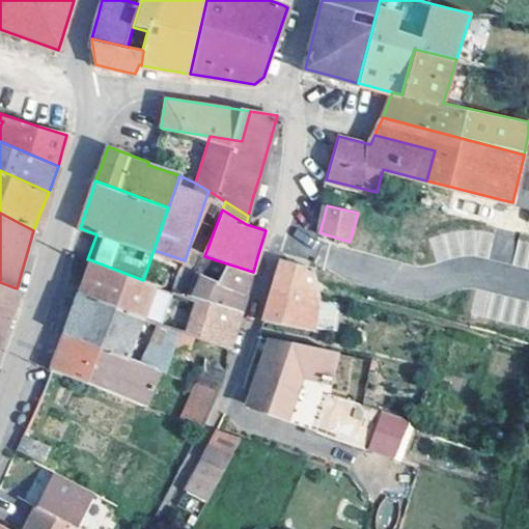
[(142,317),(171,327),(184,293),(188,294),(193,280),(179,275),(185,260),(154,250),(143,280),(155,283),(141,316),(142,317)]
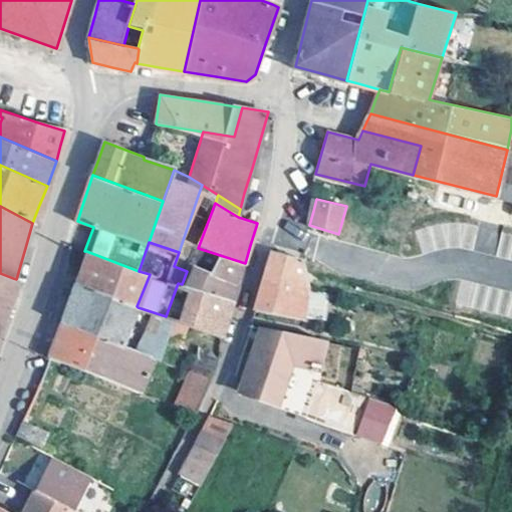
[(188,266),(195,247),(182,243),(179,252),(174,266),(187,271),(188,266)]
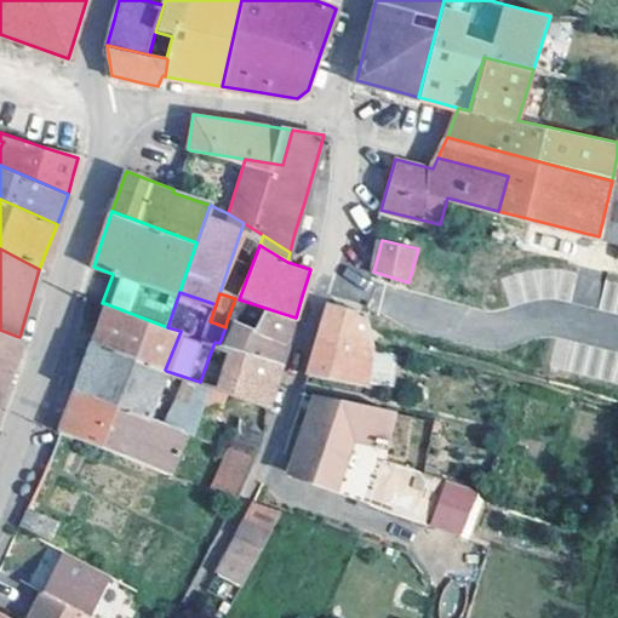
[(239,299),(235,298),(227,321),(289,342),(292,327),(296,318),(239,299)]
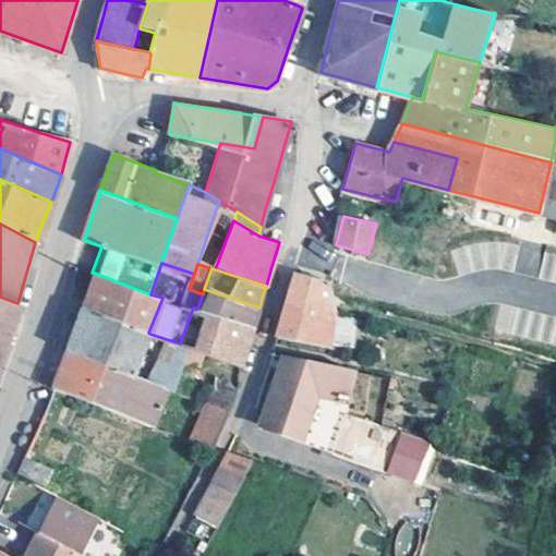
[(88,289),(82,306),(148,333),(162,298),(150,294),(94,273),(88,289)]
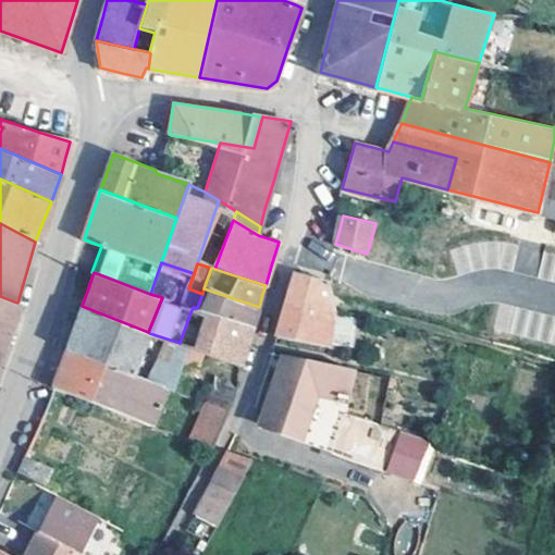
[(312,275),(296,272),(278,335),(334,344),(338,308),(329,280),(312,275)]
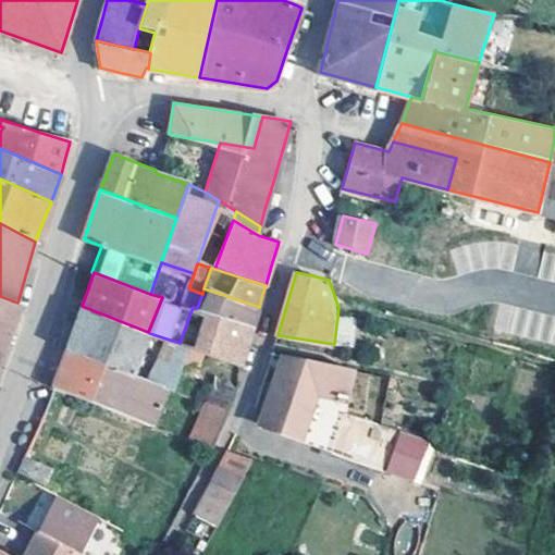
[(197,308),(253,327),(256,317),(259,307),(204,288),(202,294),(197,308)]
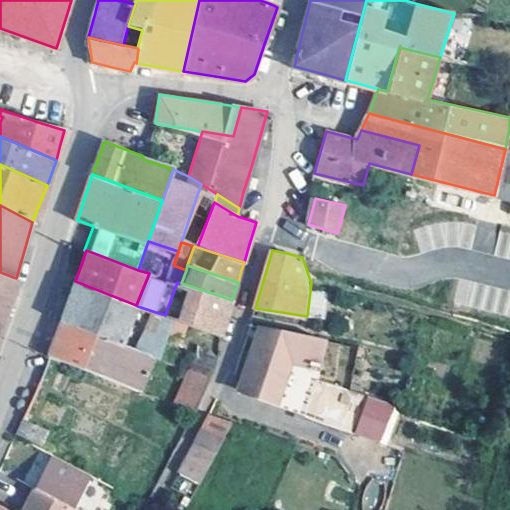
[(20,279),(16,278),(13,277),(0,272),(0,332),(2,327),(8,310),(20,279)]
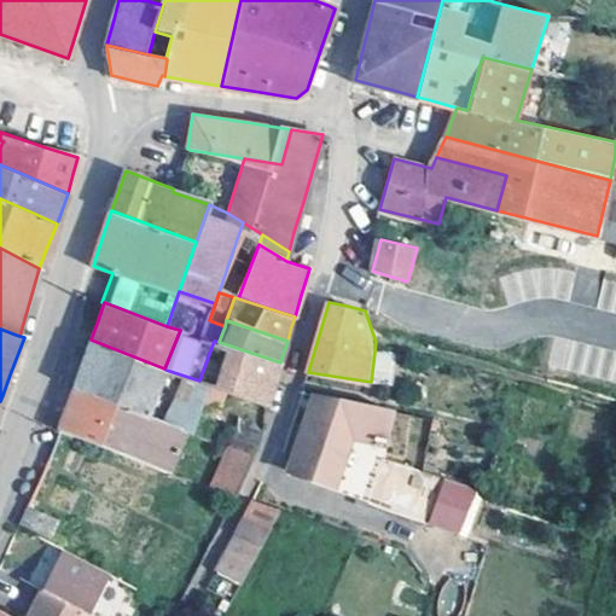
[(192,430),(209,384),(199,381),(166,370),(164,368),(91,340),(83,360),(76,384),(186,428),(192,430)]
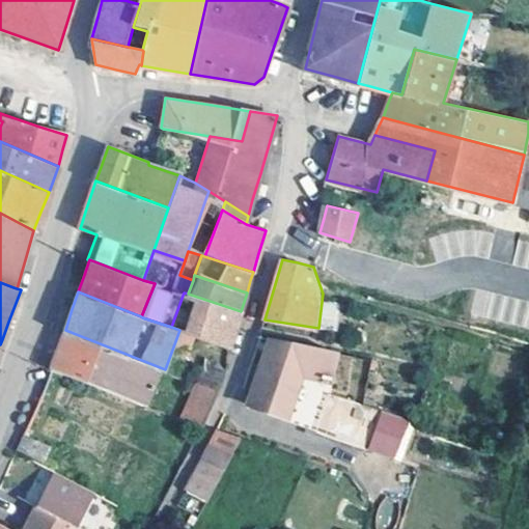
[(171,327),(179,330),(229,347),(241,311),(188,294),(184,293),(171,327)]
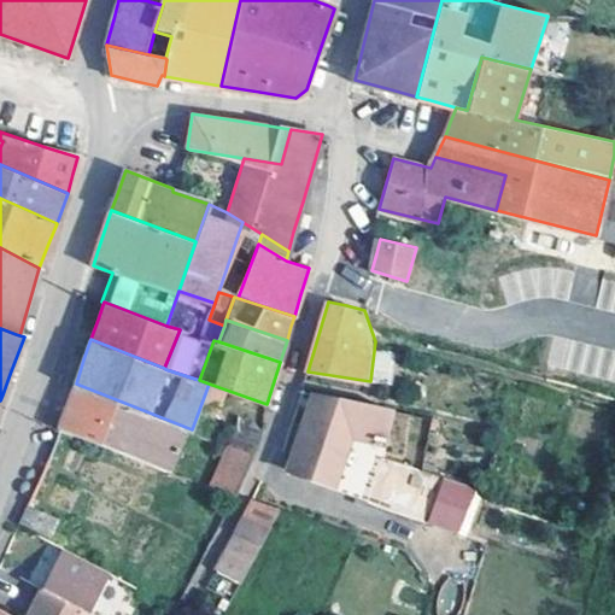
[(169,470),(186,427),(76,384),(66,408),(58,427),(169,470)]
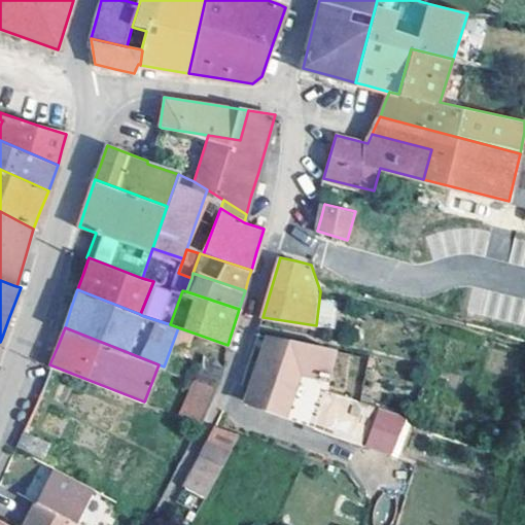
[(331,387),(344,350),(338,349),(275,336),(270,335),(263,354),(248,397),(288,412),(302,376),(331,387)]
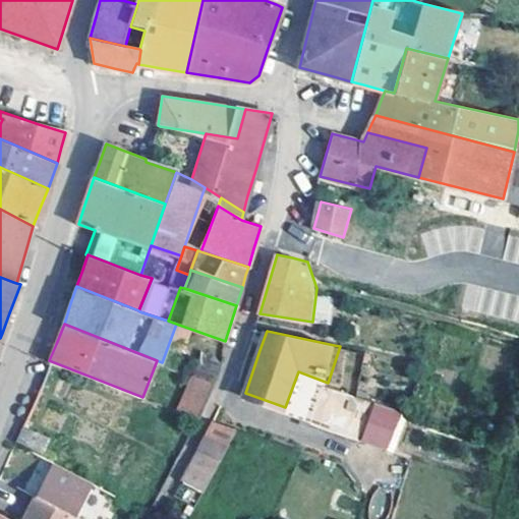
[(193,375),(216,383),(222,362),(212,353),(203,349),(193,375)]
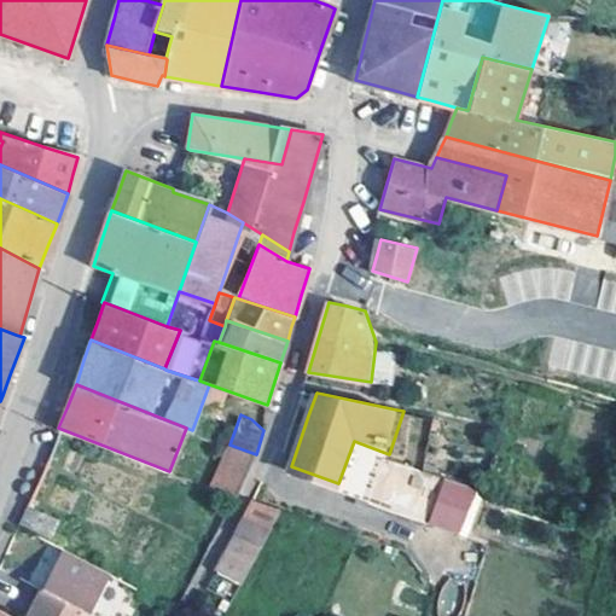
[(389,454),(354,441),(338,483),(291,466),(288,476),(372,504),(389,454)]
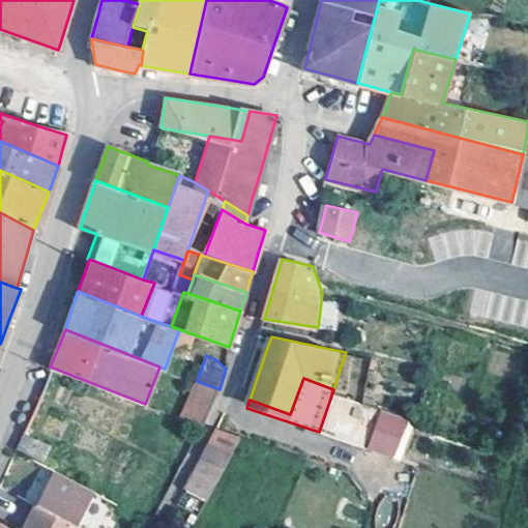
[(201,427),(220,389),(197,381),(189,399),(180,417),(201,427)]
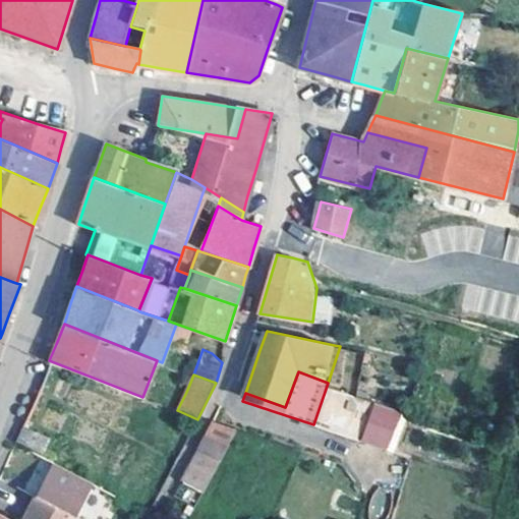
[(206,433),(230,444),(238,427),(213,418),(206,433)]
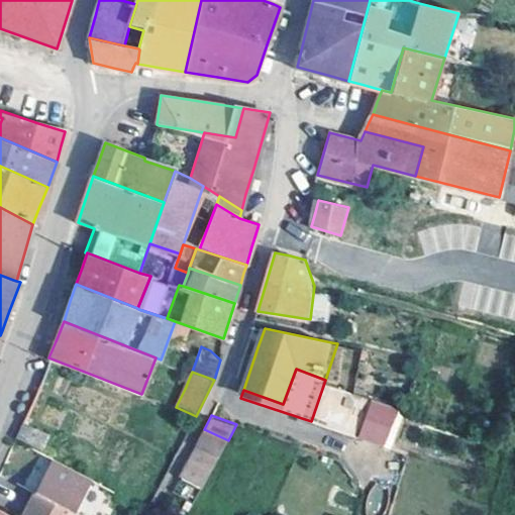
[(48,433),(23,421),(15,437),(40,450),(48,433)]
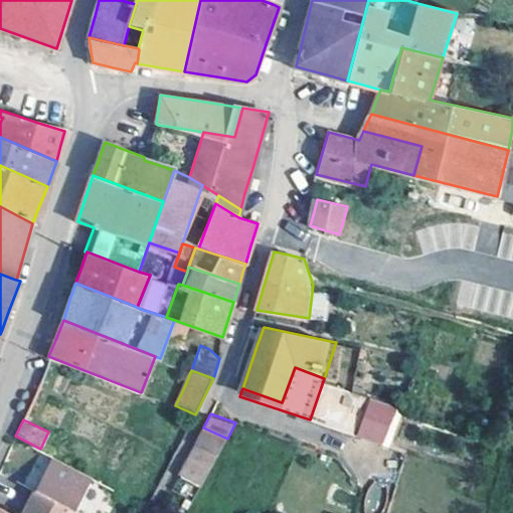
[(195,443),(218,455),(227,439),(203,428),(195,443)]
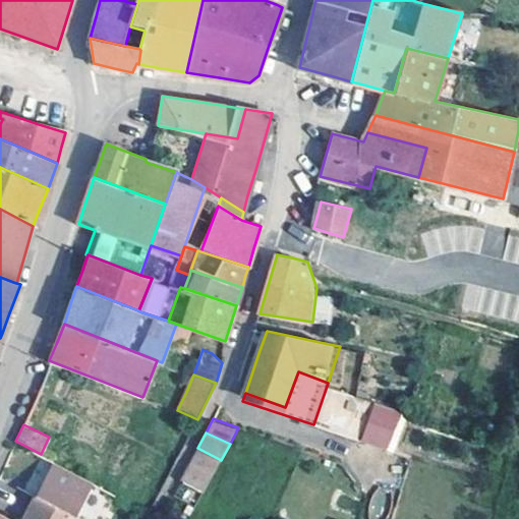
[(221,460),(197,448),(181,477),(185,479),(205,491),(221,460)]
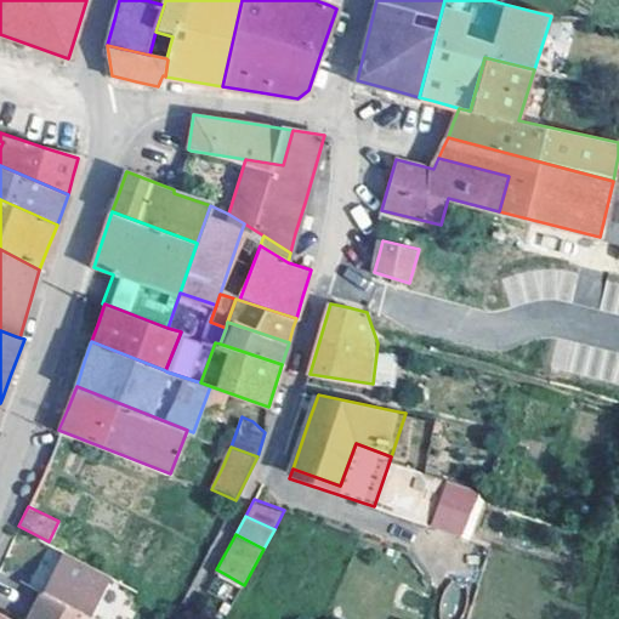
[(91,618),(114,575),(64,550),(51,575),(57,579),(50,594),(44,590),(29,618),(91,618)]
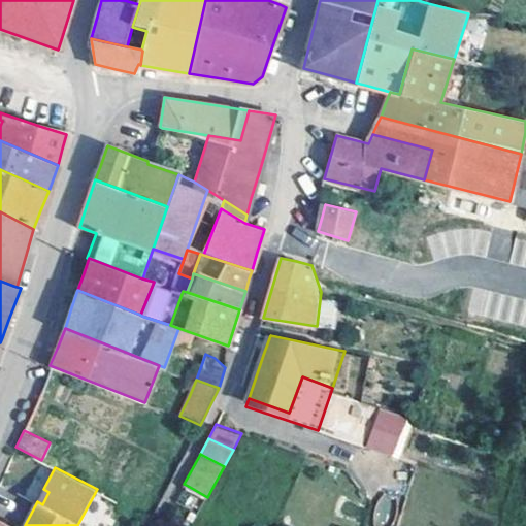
[(207,497),(188,486),(181,501),(200,512),(207,497)]
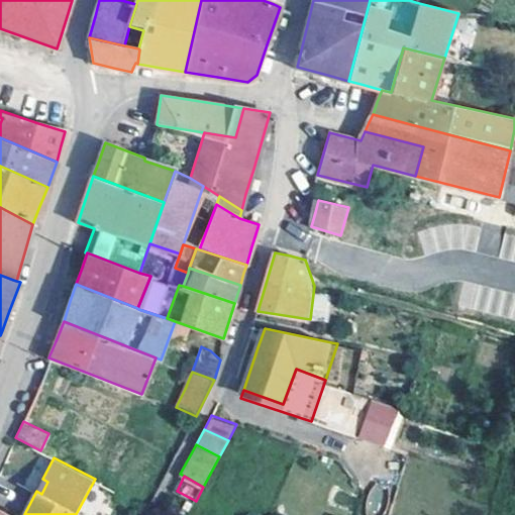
[(47,482),(42,479),(36,491),(41,494),(47,482)]
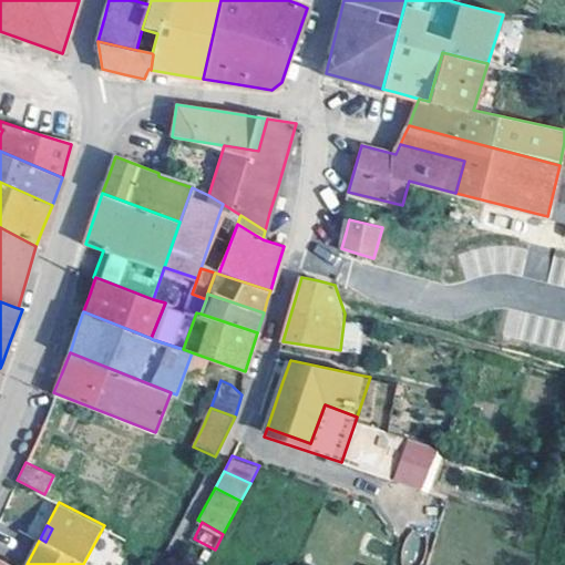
[(403,534),(404,557),(419,556),(418,533),(403,534)]
